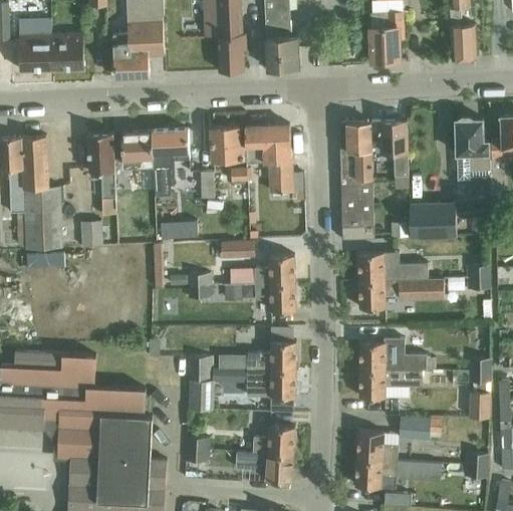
[(112,35),(114,77),(149,75),(148,54),(164,54),(163,26),(162,16),(164,16),(163,0),(125,0),(127,34),(112,35)]
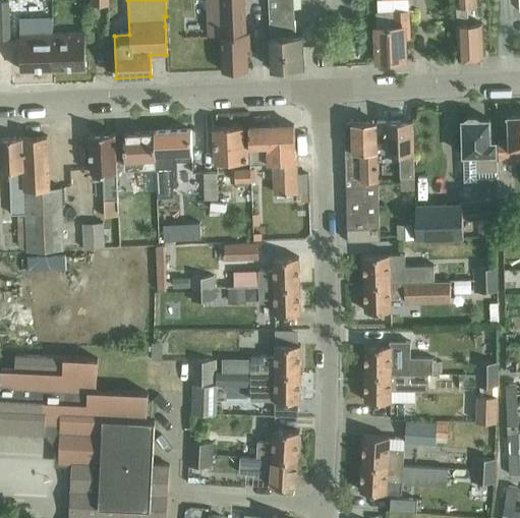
[(242,0),(204,0),(207,38),(219,38),(221,73),(245,71),(244,51),(247,51),(247,34),(245,35),(242,0)]
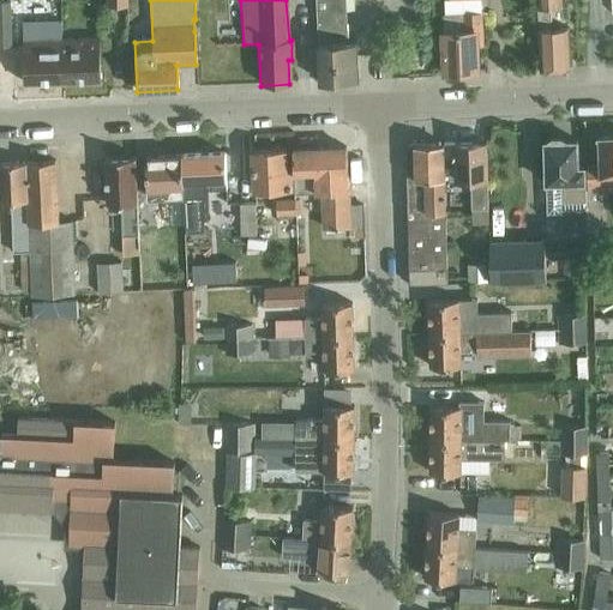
[(314,0),(319,83),(358,80),(355,42),(347,42),(344,0),(314,0)]
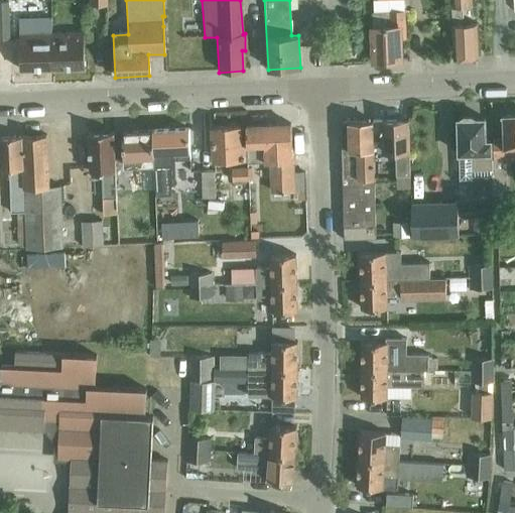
[(372,0),(373,11),(371,11),(373,60),(400,59),(399,39),(404,39),(403,10),(403,11),(402,0),(372,0)]
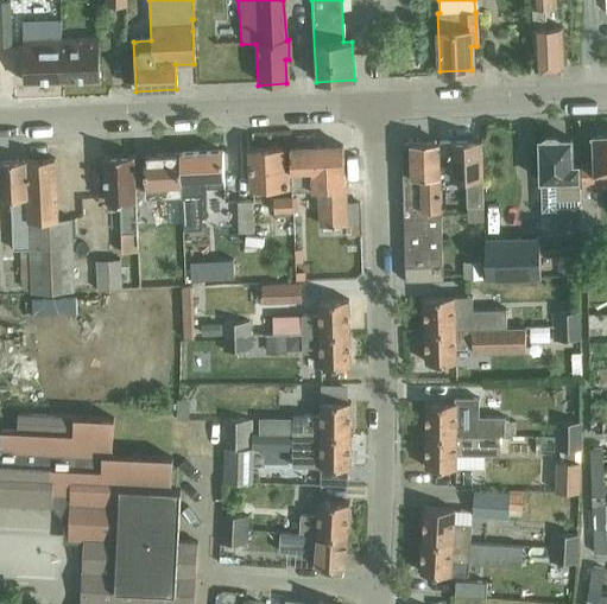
[(530,0),(531,12),(547,11),(555,11),(554,0),(530,0)]
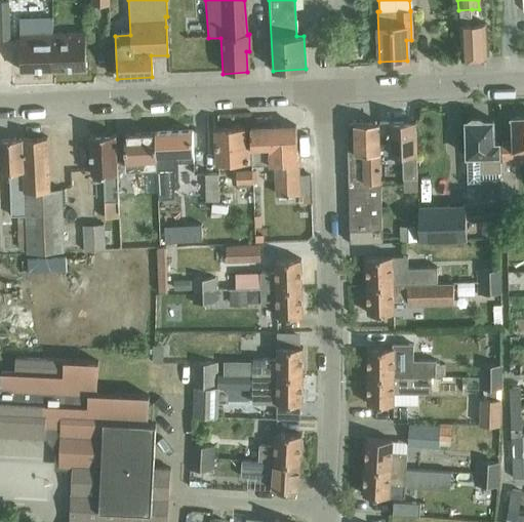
[(8,3),(0,3),(0,41),(9,41),(8,3)]
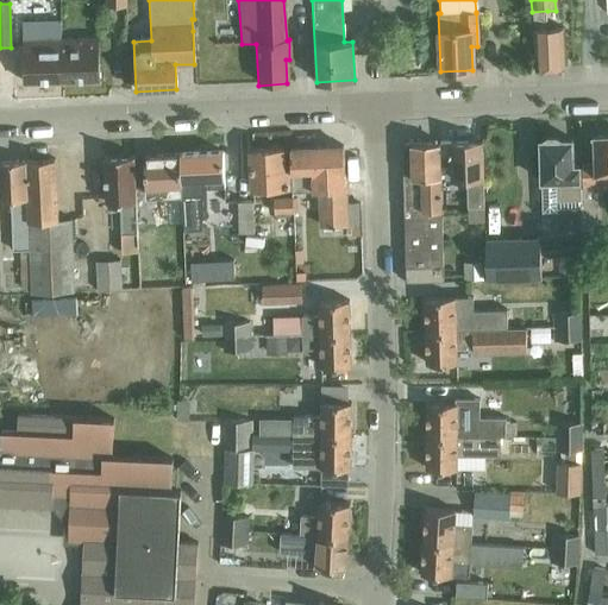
[(533,31),(536,71),(564,70),(562,30),(549,30),(547,11),(532,12),(532,21),(533,31)]
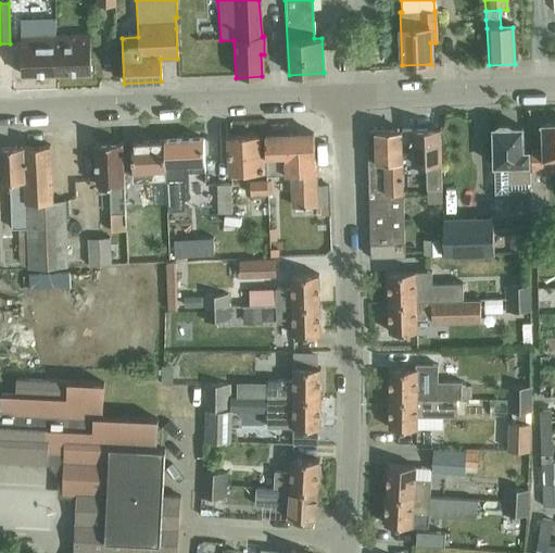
[(54,20),(20,21),(21,28),(22,76),(55,75),(54,36),(54,28),(54,20)]
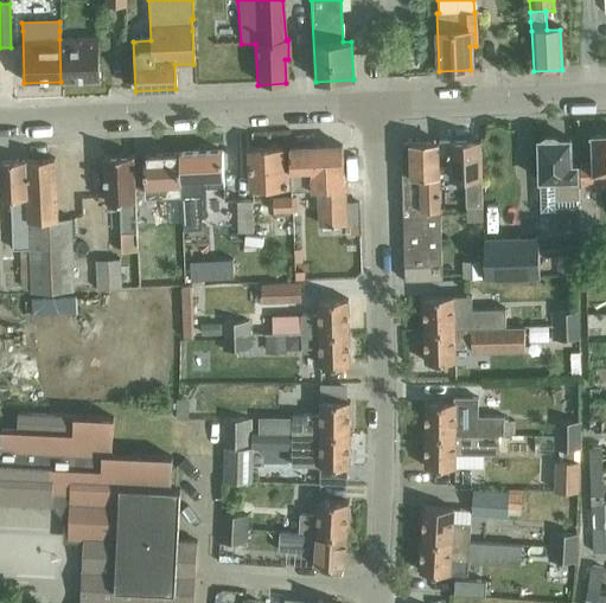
[(59,39),(61,82),(99,79),(97,38),(59,39)]
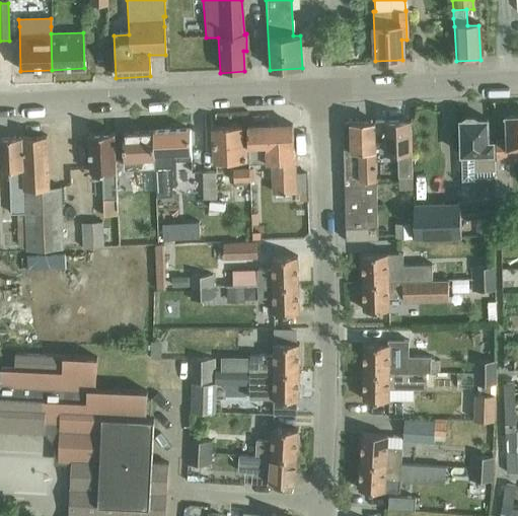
[(462,122),(459,122),(460,156),(461,181),(472,181),(472,179),(494,179),(494,162),(493,143),(486,143),(486,121),(482,121),(475,116),(468,116),(462,122)]
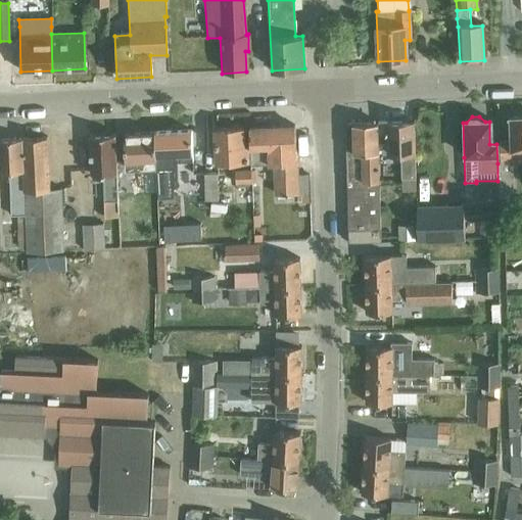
[(521,117),(508,119),(509,143),(500,144),(500,163),(497,163),(497,181),(499,198),(511,198),(510,163),(521,162),(521,117)]
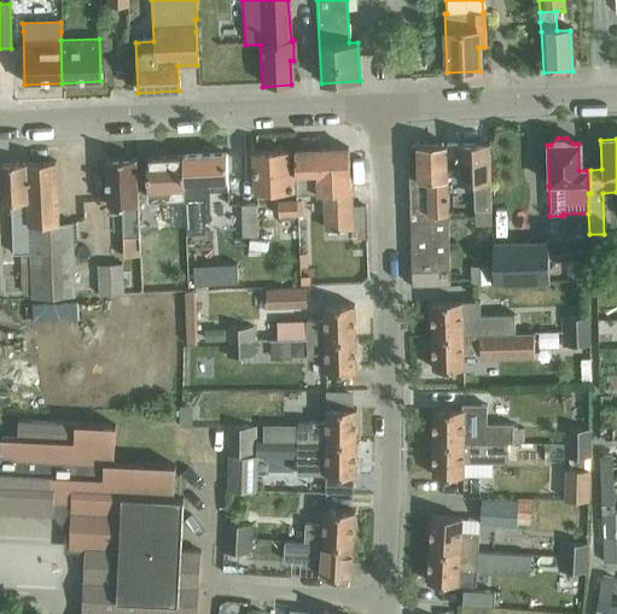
[(455,146),(446,146),(446,168),(457,168),(457,183),(472,183),(473,212),(475,231),(492,231),(490,212),(488,145),(455,146)]
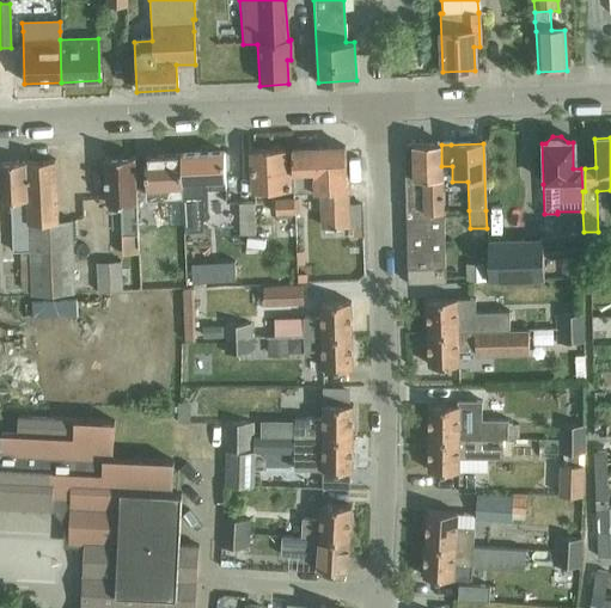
[(441,145),(403,146),(407,271),(444,270),(441,166),(441,145)]
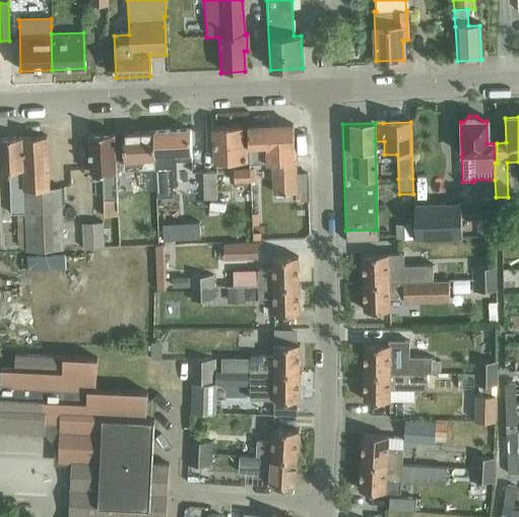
[(270,127),(247,129),(248,166),(271,165),(273,195),(296,194),(307,194),(307,175),(295,176),(294,162),(294,150),(293,142),(293,126),(270,127)]
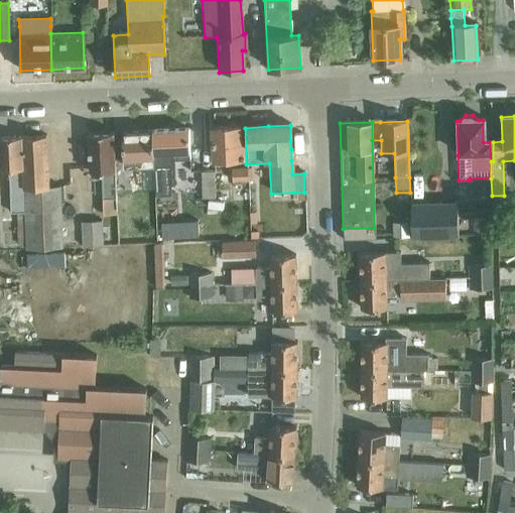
[(238,128),(211,129),(212,161),(243,160),(242,146),(238,146),(238,128)]
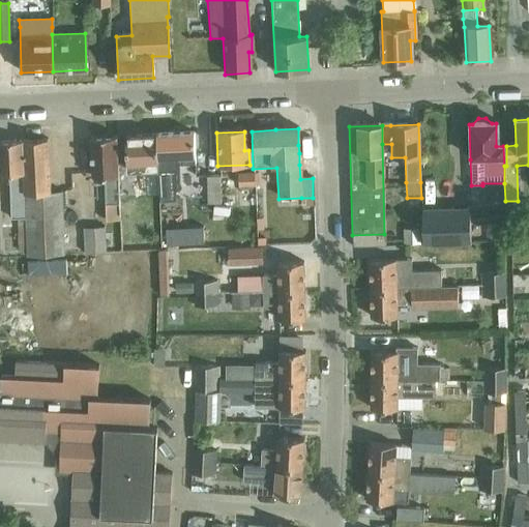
[(169,136),(156,136),(157,171),(158,196),(158,202),(174,202),(174,195),(180,195),(179,174),(179,166),(194,165),(193,135),(169,136)]
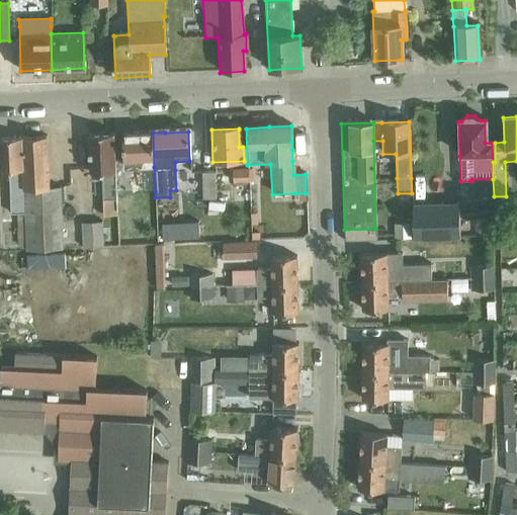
[(154,167),(153,133),(122,134),(124,169),(154,167)]
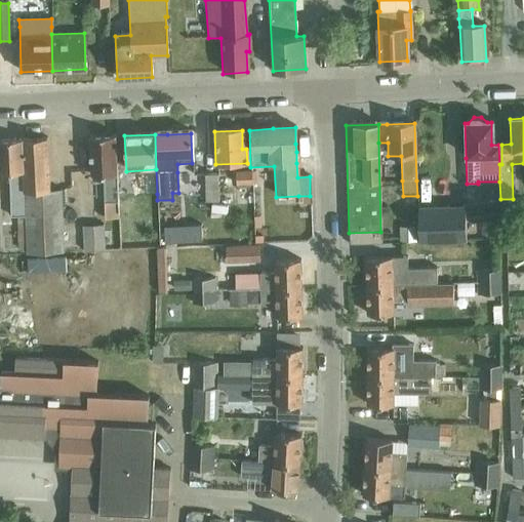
[(118,214),(117,183),(117,175),(115,136),(88,137),(90,175),(104,175),(105,219),(118,219),(118,214)]
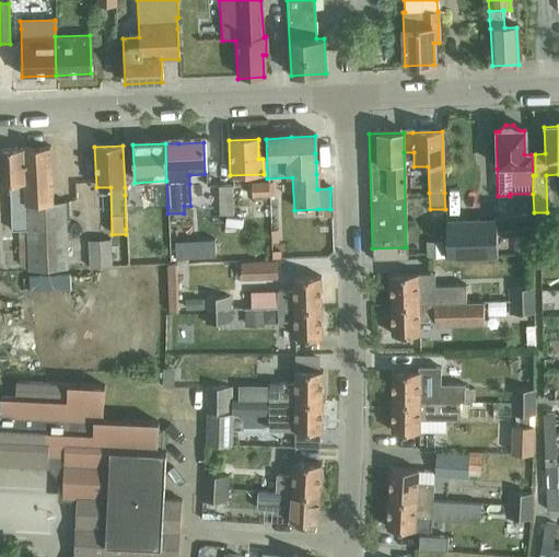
[(24,150),(27,232),(27,241),(28,271),(68,270),(65,205),(51,205),(49,149),(24,150)]
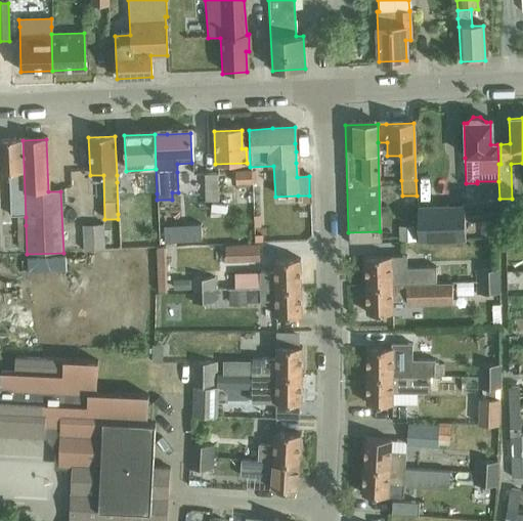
[(26,217),(23,140),(0,140),(0,173),(8,174),(10,218),(14,217),(26,217)]
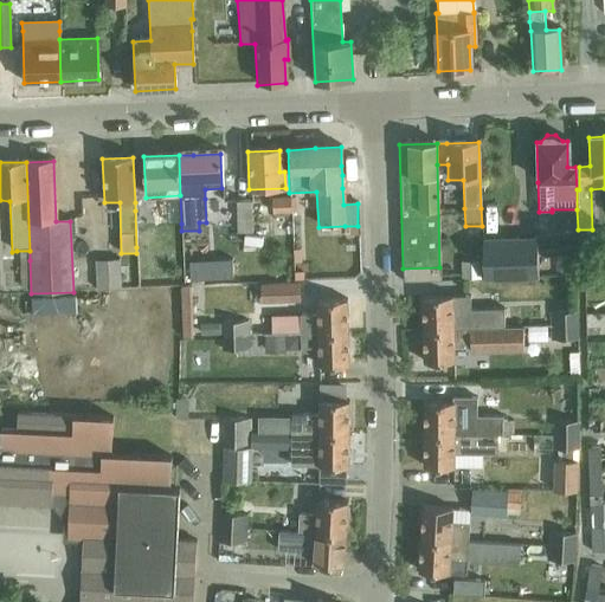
[(289,200),(271,200),(271,215),(290,214),(289,200)]
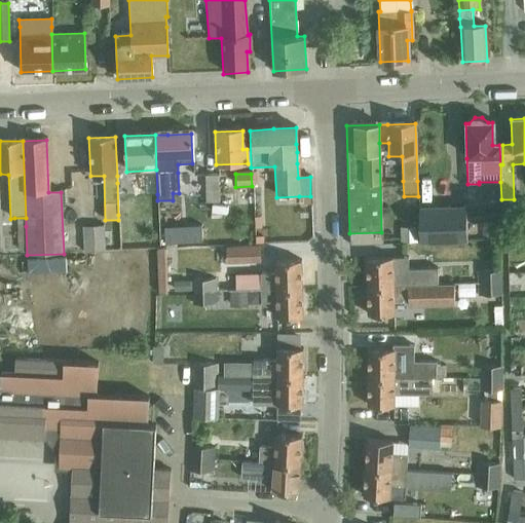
[(204,176),(204,202),(219,202),(218,176),(204,176)]
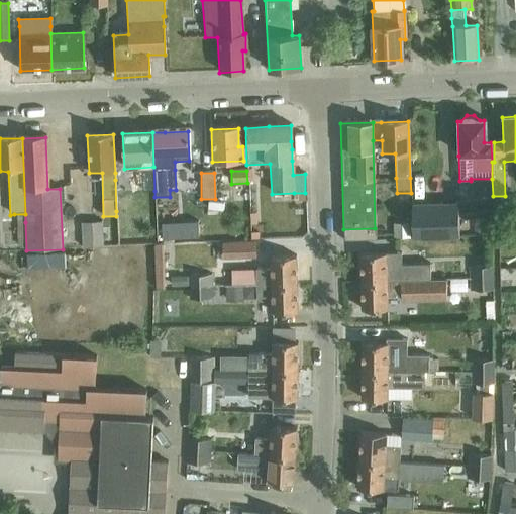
[(126,180),(115,180),(116,211),(127,211),(126,180)]
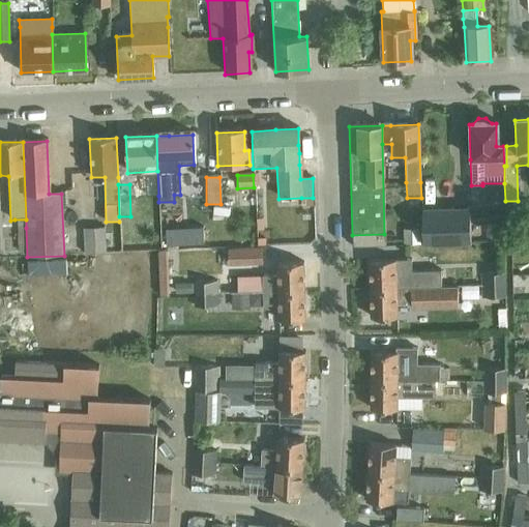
[(468,209),(420,210),(421,245),(469,244),(468,209)]
